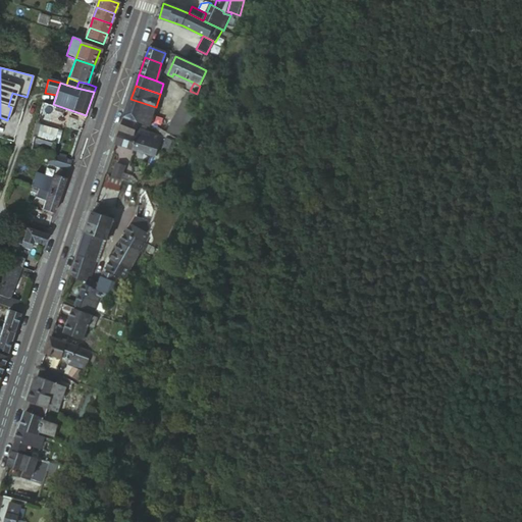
[(198,109),(202,99),(187,93),(181,103),(189,106),(198,109)]
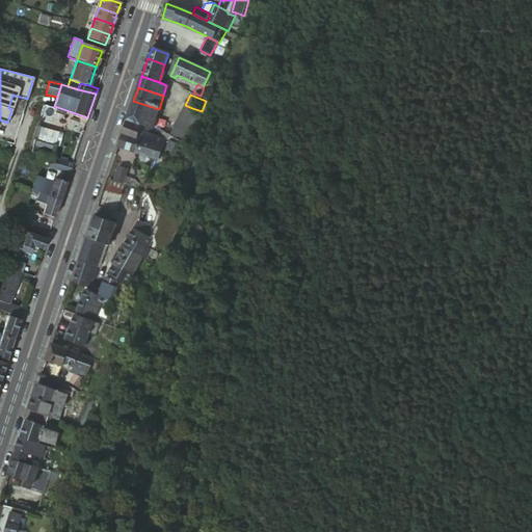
[(159,109),(133,101),(130,109),(156,118),(159,109)]
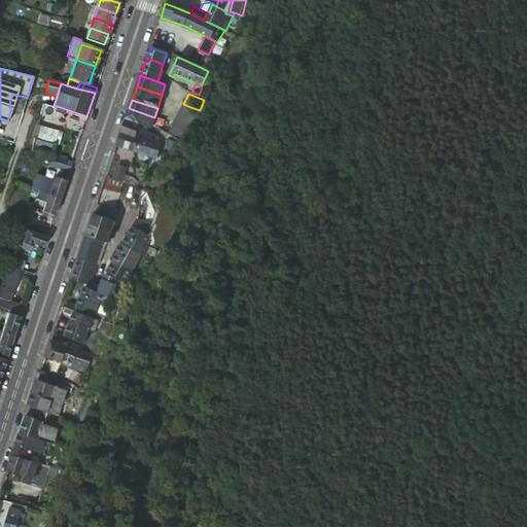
[(190,107),(183,104),(173,125),(182,128),(182,127),(190,107)]
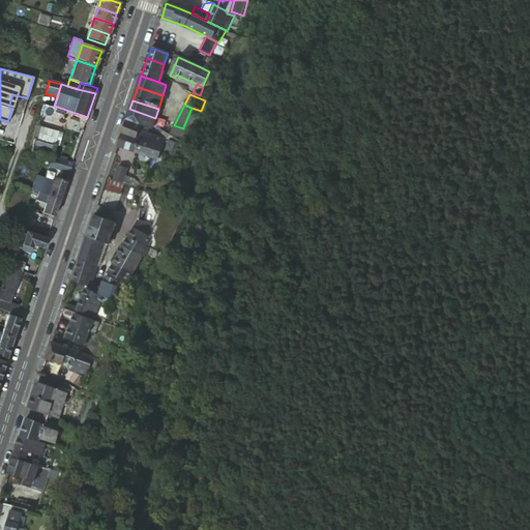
[(201,111),(192,108),(183,127),(183,128),(190,131),(196,122),(201,111)]
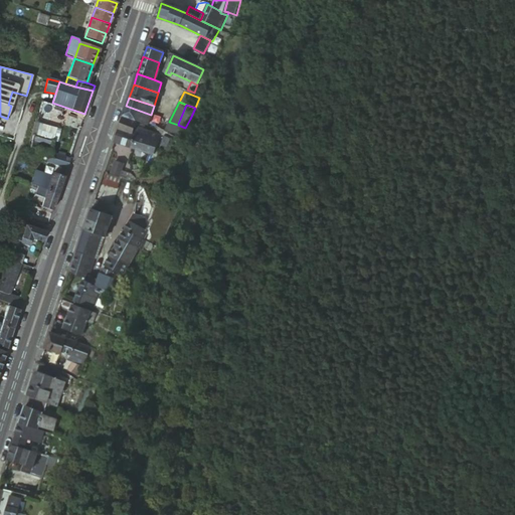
[(147,126),(151,115),(126,106),(123,117),(147,126)]
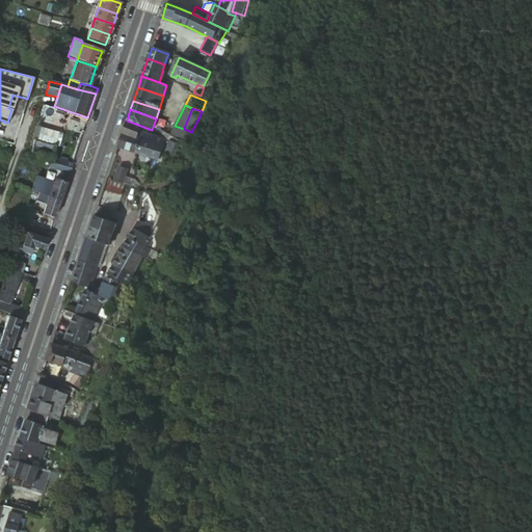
[(139,128),(126,123),(122,134),(136,139),(139,130),(139,128)]
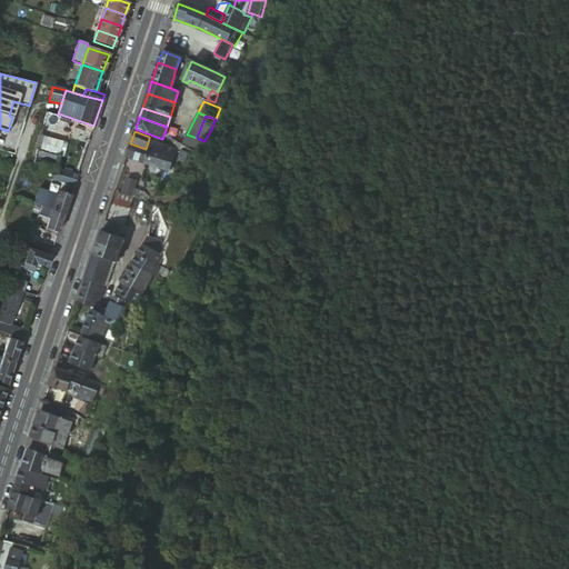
[(67,141),(40,133),(36,148),(59,155),(62,156),(67,141)]
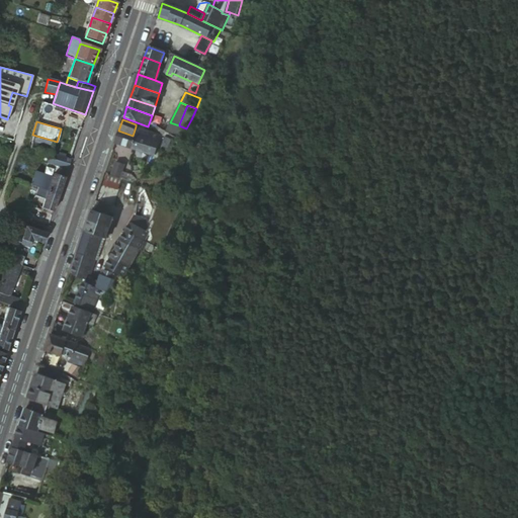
[(179,125),(170,122),(167,121),(163,134),(174,139),(179,125)]
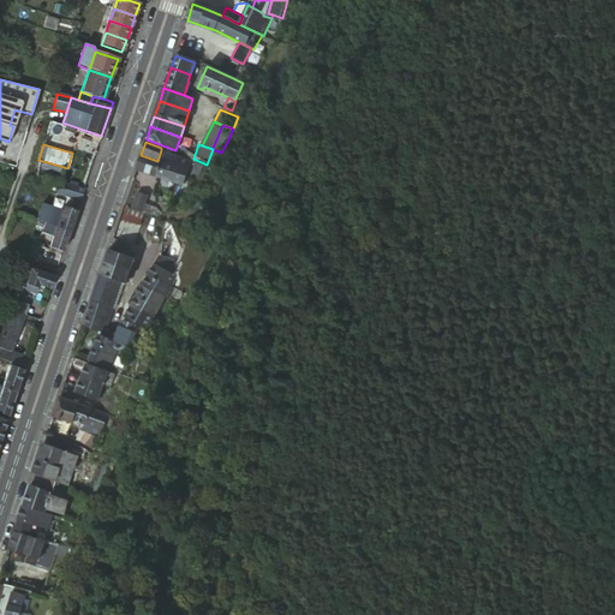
[(214,166),(221,153),(213,149),(207,165),(214,166)]
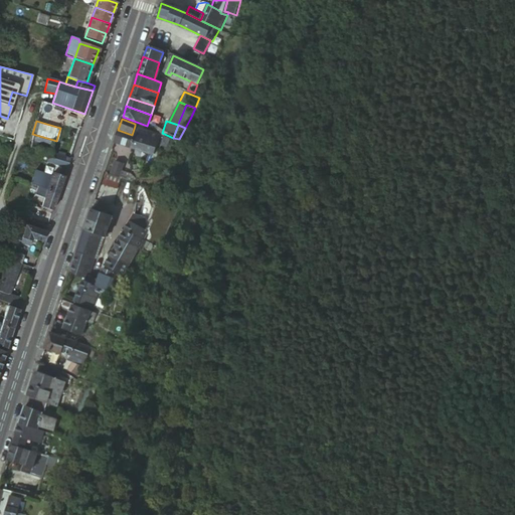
[(114,142),(131,147),(139,127),(135,126),(132,135),(118,130),(114,142)]
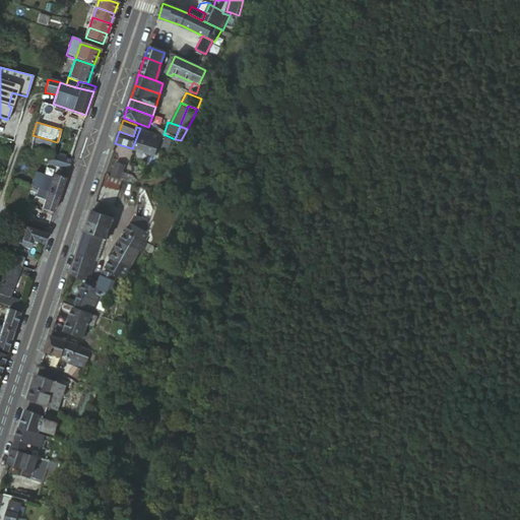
[(140,128),(132,148),(154,154),(160,136),(140,128)]
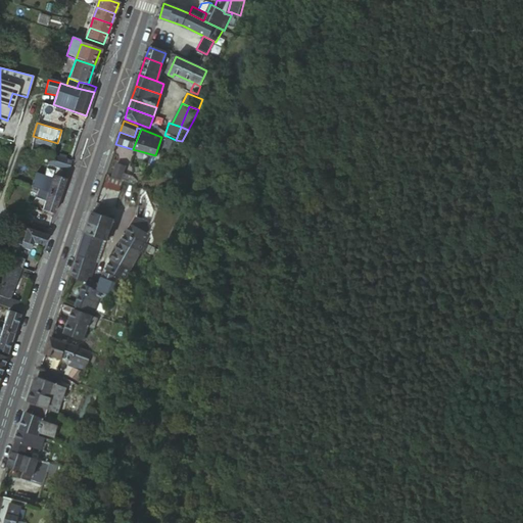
[(54,142),(33,136),(31,147),(30,150),(50,156),(54,142)]
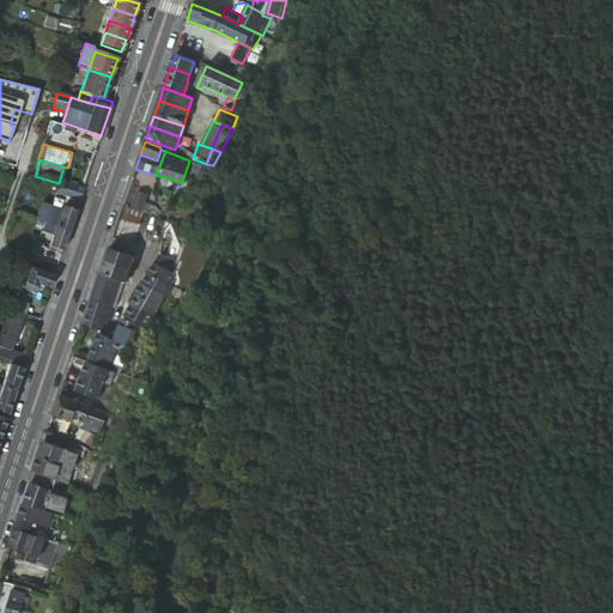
[(199,176),(202,165),(194,163),(190,173),(199,176)]
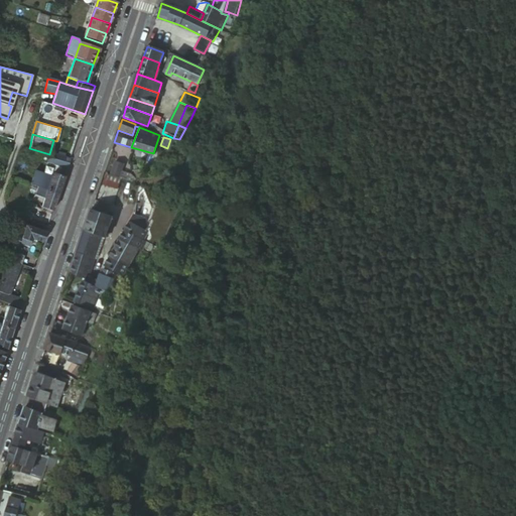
[(70,159),(50,154),(48,163),(67,169),(70,159)]
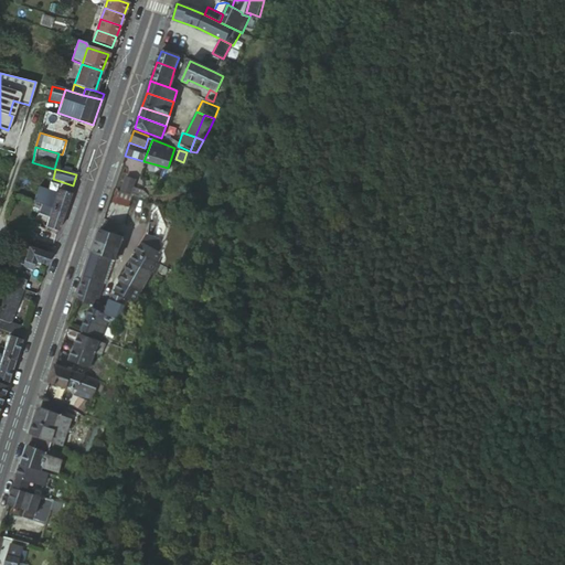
[(132,190),(135,181),(126,178),(121,193),(130,195),(132,190)]
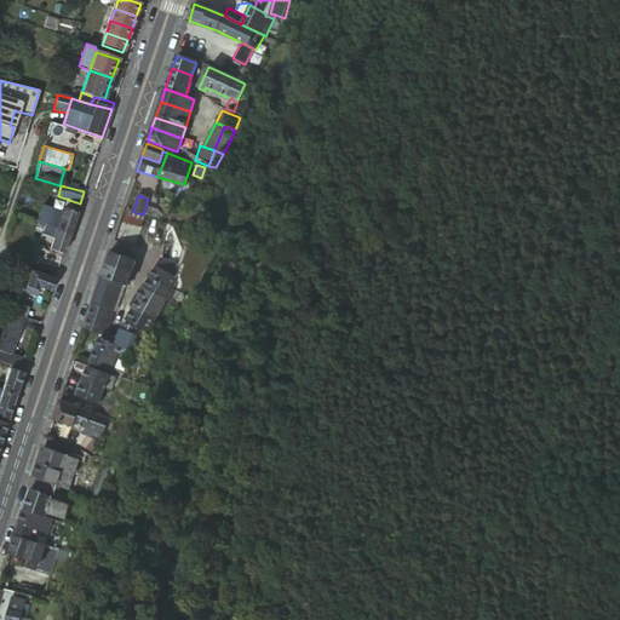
[(36,220),(56,229),(63,208),(41,202),(36,220)]
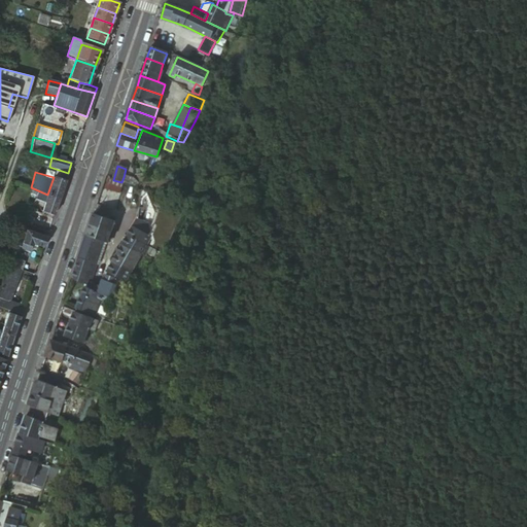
[(47,195),(59,199),(66,181),(54,177),(47,195)]
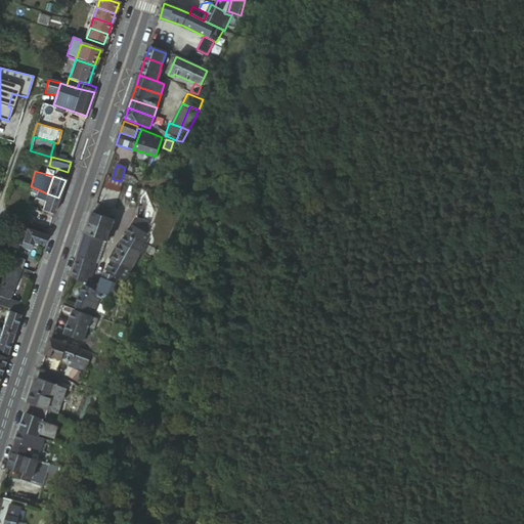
[(135,186),(137,181),(123,176),(121,181),(135,186)]
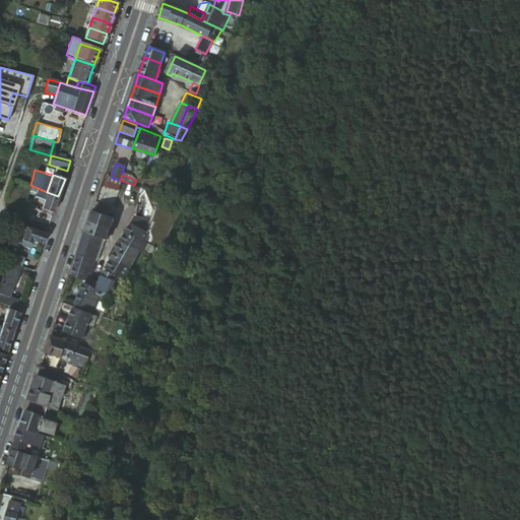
[(103,189),(110,191),(114,181),(106,179),(103,189)]
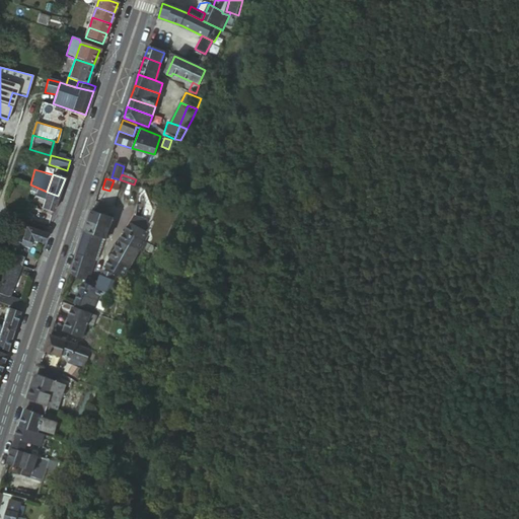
[(109,191),(118,193),(121,183),(114,180),(109,191)]
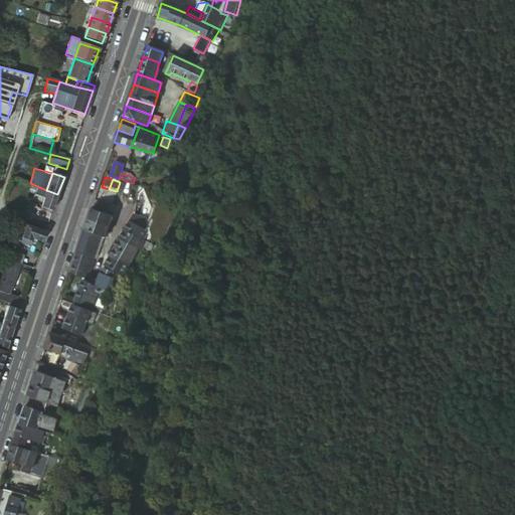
[(37,187),(30,183),(27,193),(34,196),(37,187)]
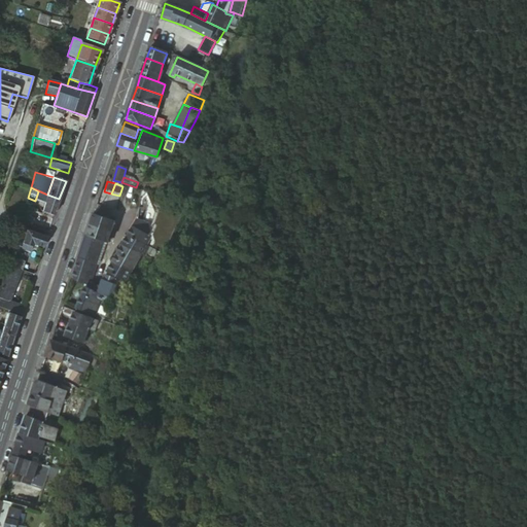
[(42,212),(54,216),(59,199),(47,195),(38,191),(35,201),(44,204),(42,212)]
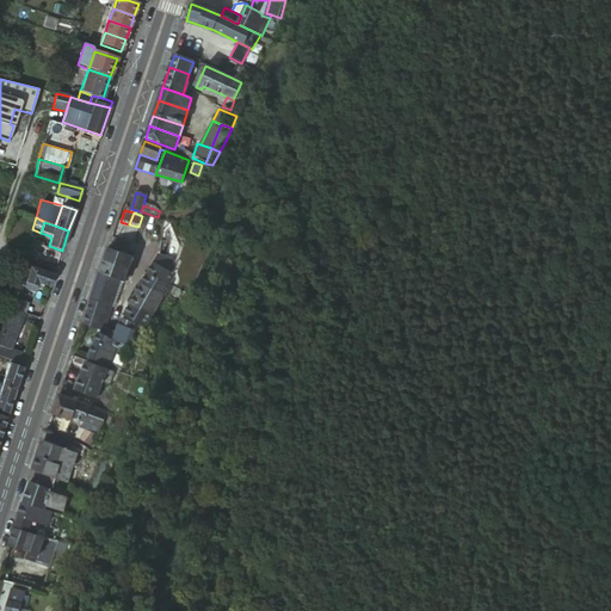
[(164,257),(158,254),(153,263),(174,273),(180,263),(178,261),(181,248),(168,244),(164,257)]
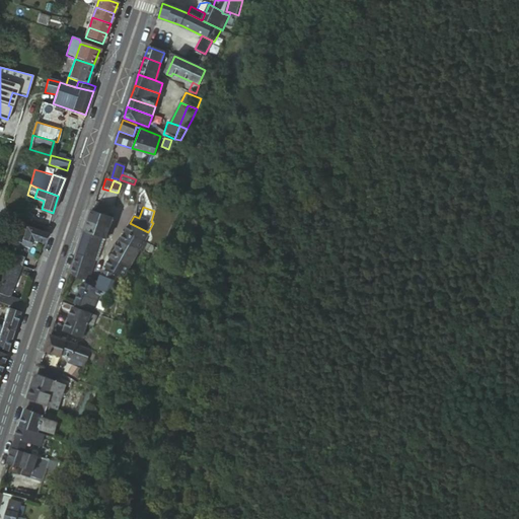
[(113,218),(92,211),(88,221),(108,228),(113,218)]
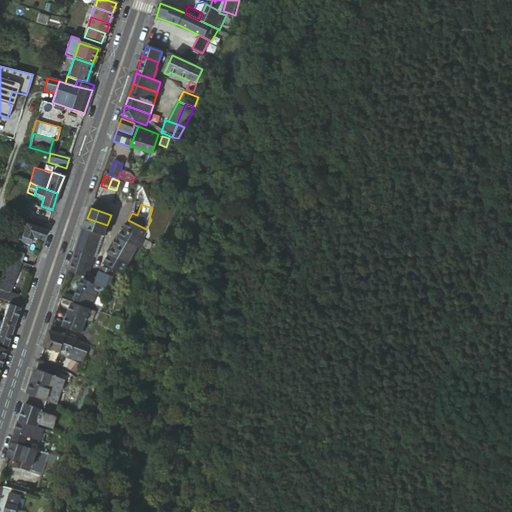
[(107,225),(87,218),(84,229),(101,235),(104,235),(107,225)]
